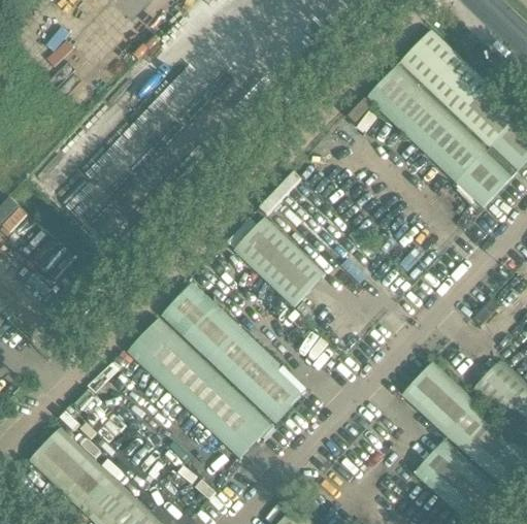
[(370,0),(350,23),(357,30),(383,2),(381,0),(370,0)]
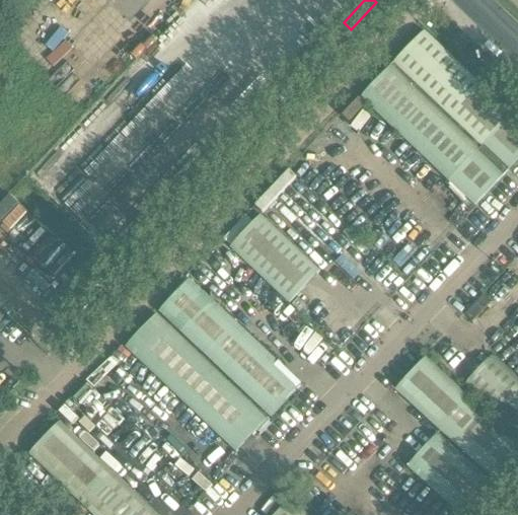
[(397,1),(396,0),(387,0),(383,4),(389,10),(397,1)]
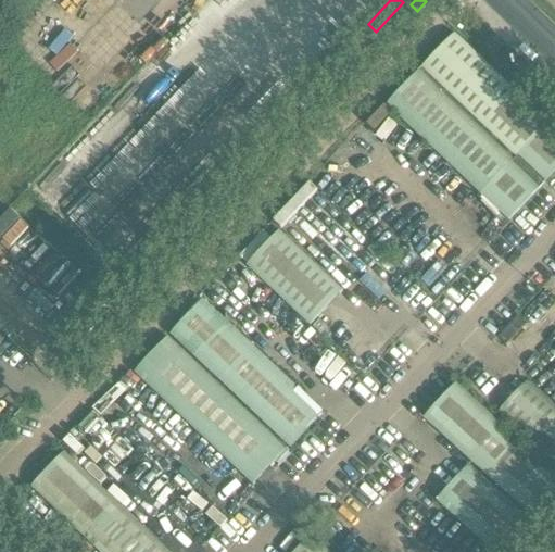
[(387,101),(507,218),(554,168),(554,126),(453,30),(387,101)]
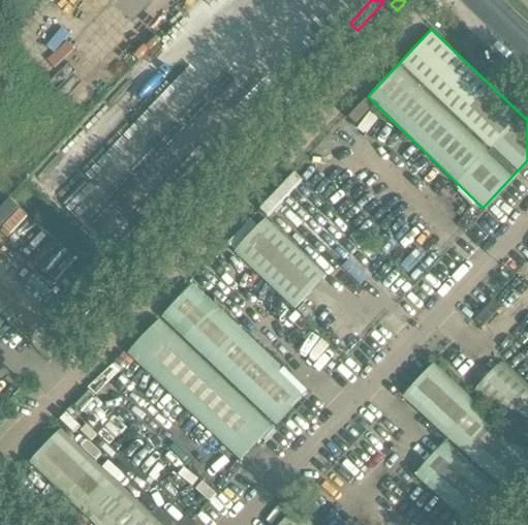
[(335,37),(308,63),(315,70),(342,44),(335,37)]
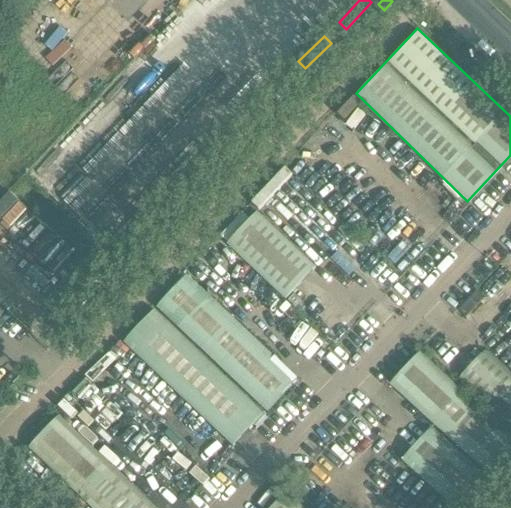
[(114,241),(63,193),(53,204),(104,252),(114,241)]
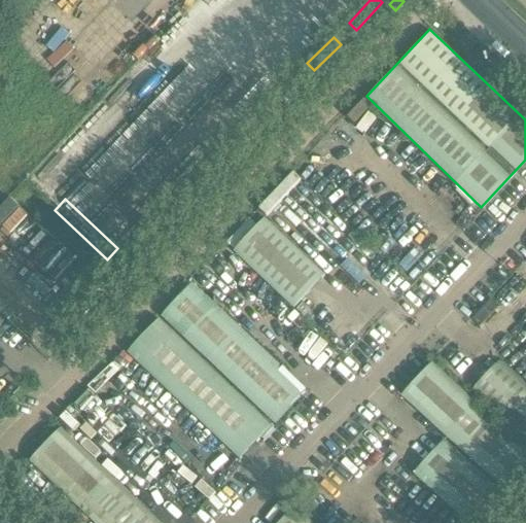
[(233,249),(292,306),(323,273),(264,215),(233,249)]
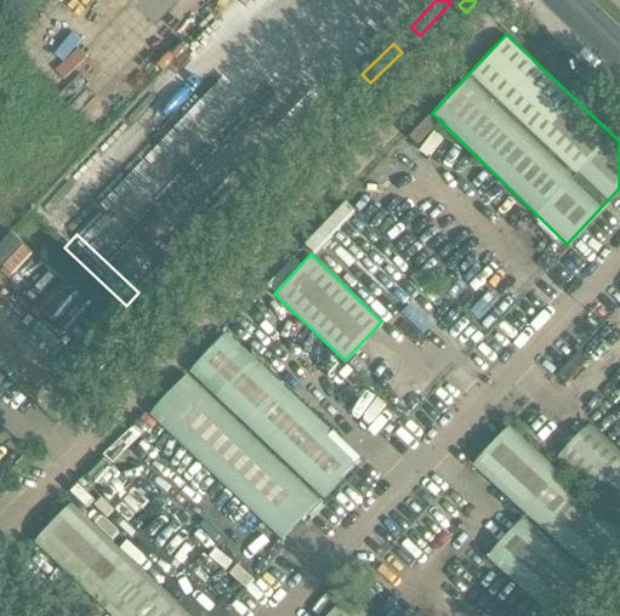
[(220,351),(325,451),(377,398),(272,297),(220,351)]
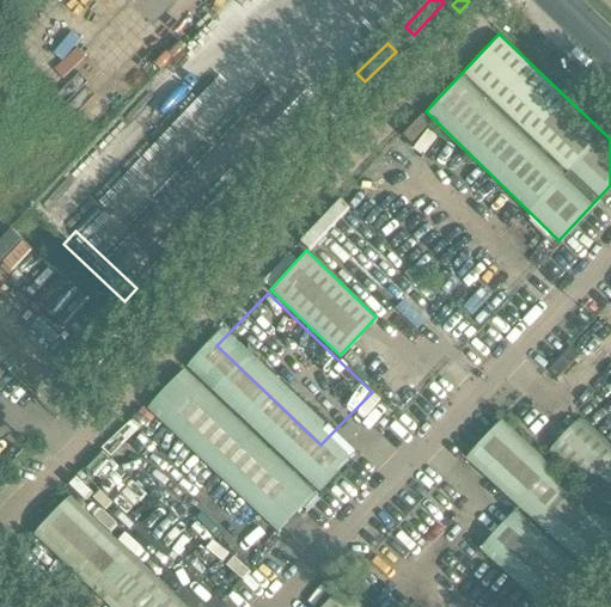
[(547,368),(556,376),(578,354),(568,344),(547,368)]
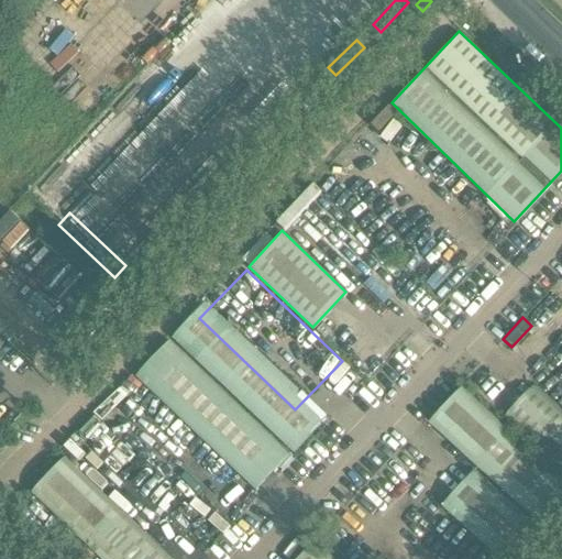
[(289,452),(169,339),(135,375),(255,489),(289,452)]
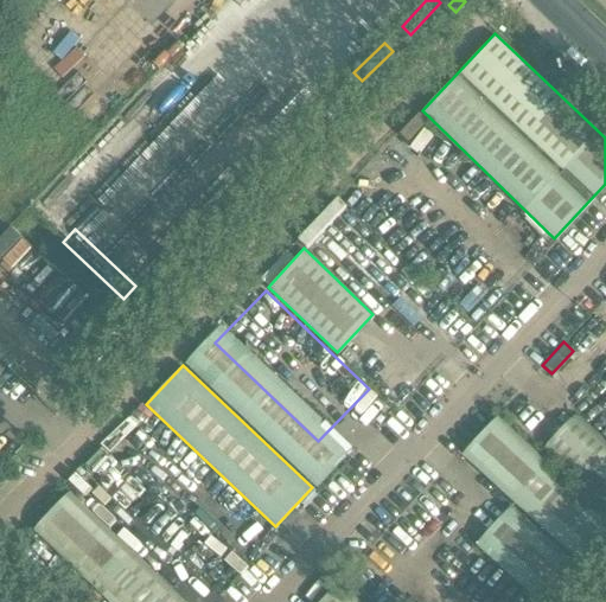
[(541,449),(605,510),(605,439),(578,411),(541,449)]
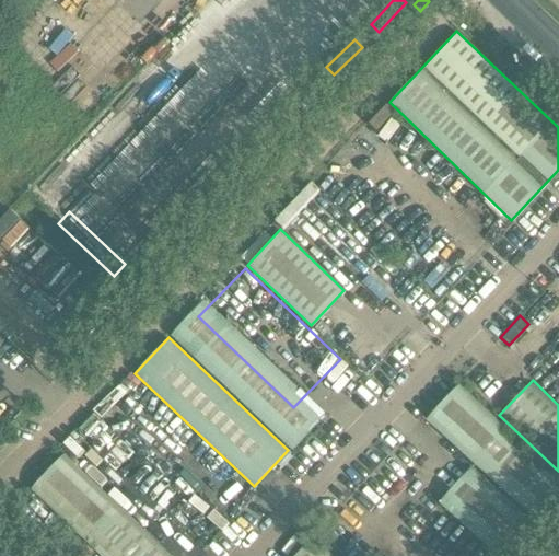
[(426,418),(546,530),(558,516),(558,476),(458,383),(426,418)]
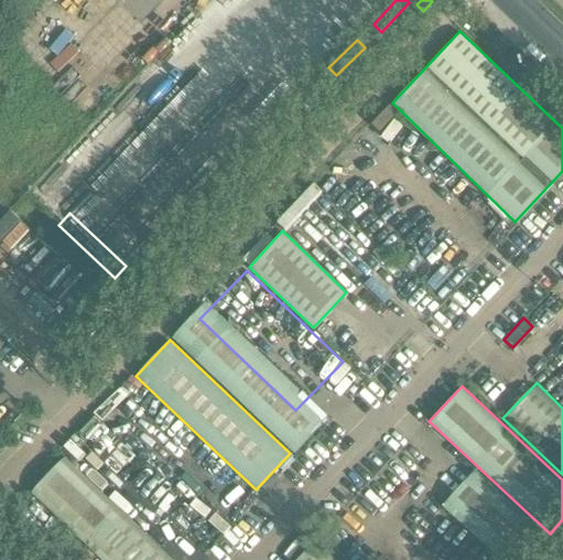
[(173,559),(64,455),(31,491),(103,559),(173,559)]
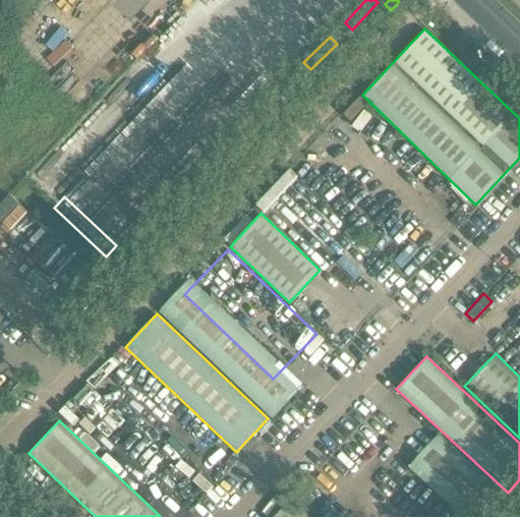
[(485,516),(506,495),(439,433),(408,466),(463,516),(485,516)]
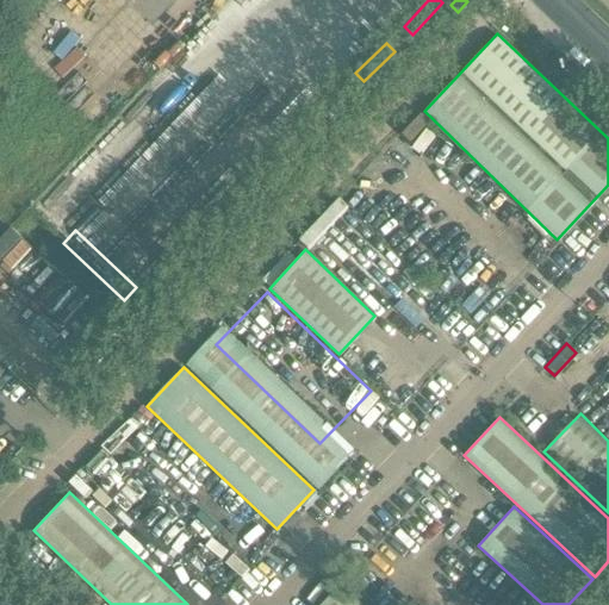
[(319,604),(364,604),(341,582),(319,604)]
